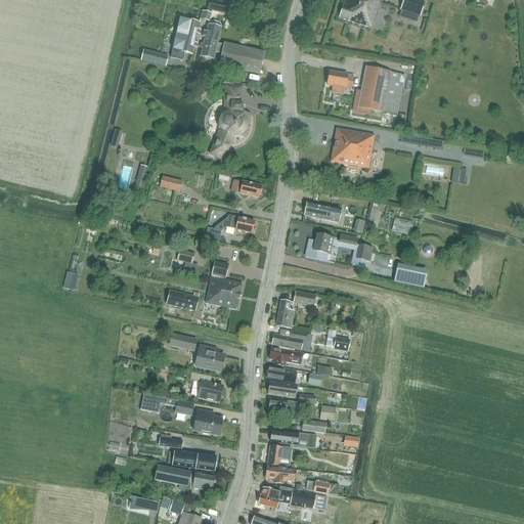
[(336,0),(335,7),(328,6),(324,19),(360,26),(365,0),(336,0)]
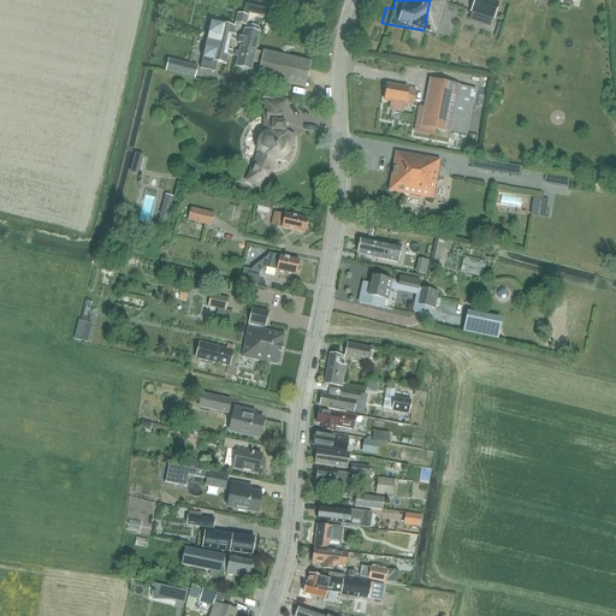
[(454,0),(452,7),(475,11),(477,0),(454,0)]
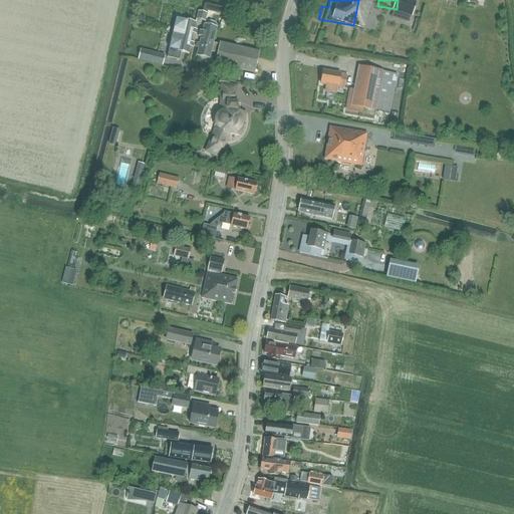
[(193,37),(193,34),(196,35),(197,30),(194,29),(196,23),(183,20),(182,20),(174,18),(172,29),(171,29),(170,33),(172,34),(175,34),(175,32),(179,34),(193,37)]
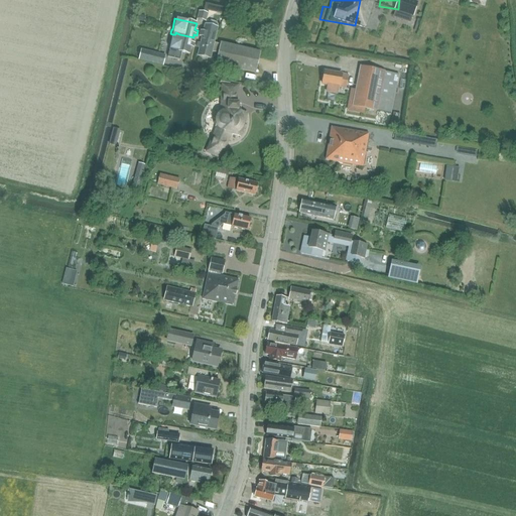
[(202,38),(201,41),(214,44),(214,43),(217,31),(220,32),(221,25),(214,23),(213,28),(205,26),(204,31),(201,31),(199,37),(202,38)]
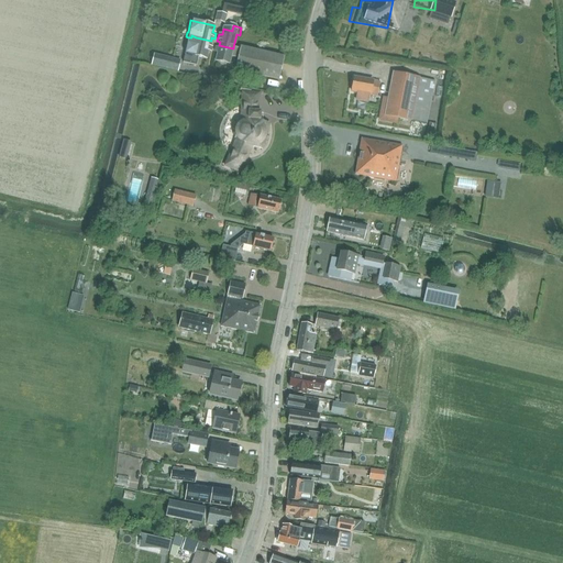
[(209,46),(211,41),(196,37),(191,35),(191,37),(188,37),(183,63),(196,66),(198,56),(207,58),(208,52),(211,52),(212,47),(209,46)]
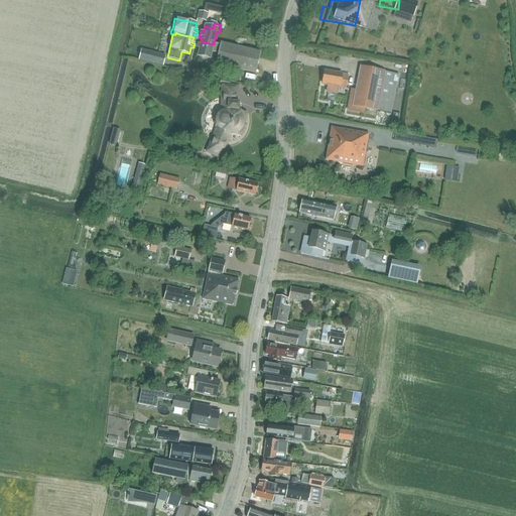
[(220,44),(214,43),(214,44),(201,41),(201,44),(198,43),(197,47),(200,48),(198,56),(210,59),(212,52),(218,53),(216,65),(256,74),(260,53),(221,43),(220,44)]
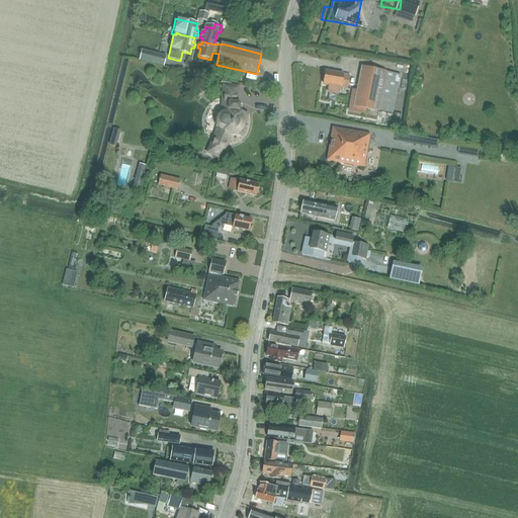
[(378,111),(386,72),(362,67),(354,107),(378,111)]
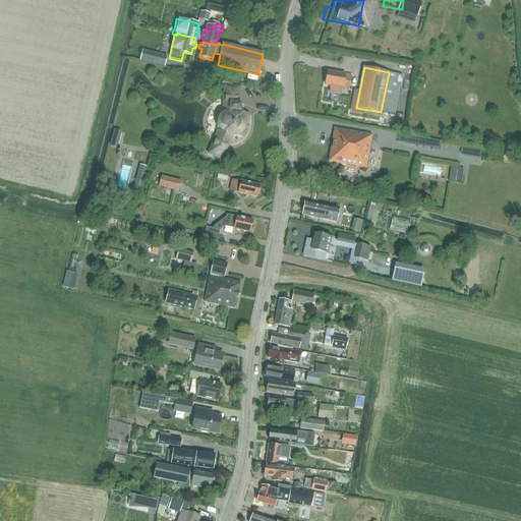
[(350,90),(352,77),(345,75),(328,72),(326,85),(331,87),(330,93),(341,95),(342,89),(343,89),(350,90)]
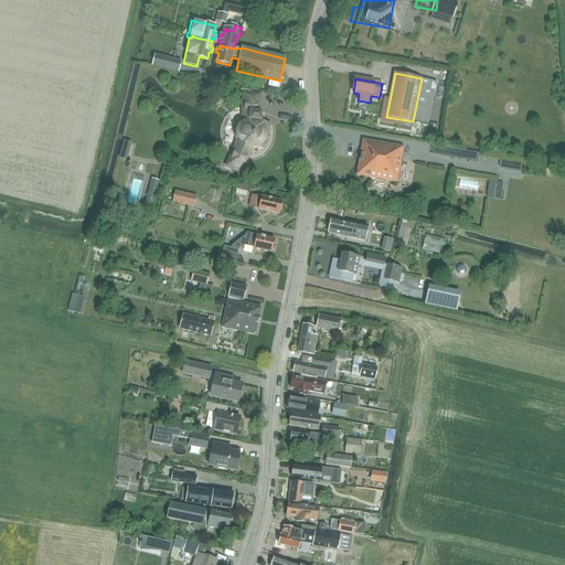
[(436,81),(422,78),(413,121),(428,125),(436,81)]
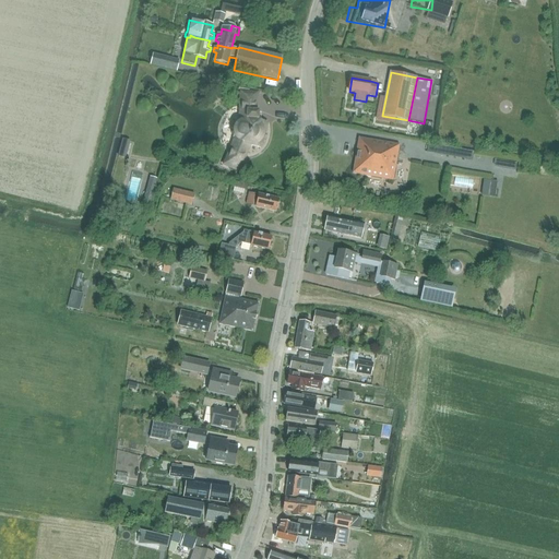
[(234,142),(237,142),(235,147),(232,146),(224,165),(238,170),(246,153),(244,152),(246,145),(260,147),(265,123),(257,121),(257,120),(258,120),(258,111),(256,111),(257,94),(241,93),(240,113),(244,113),(244,118),(239,117),(238,122),(236,126),(235,129),(234,132),(235,137),(234,142)]
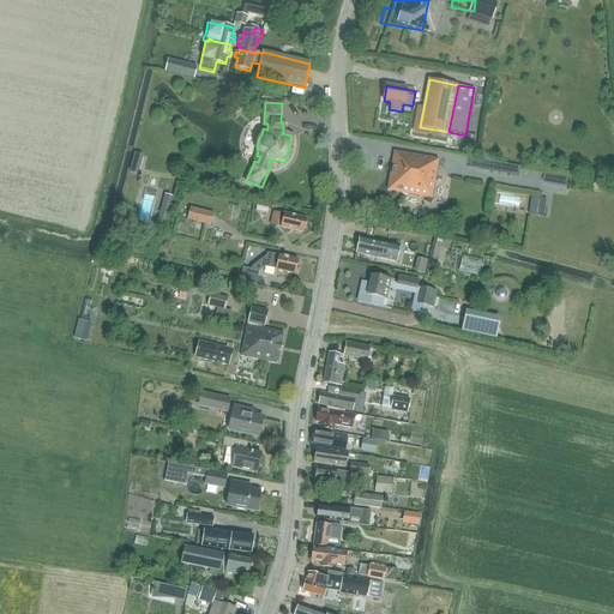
[(432,198),(439,160),(395,152),(387,191),(432,198)]
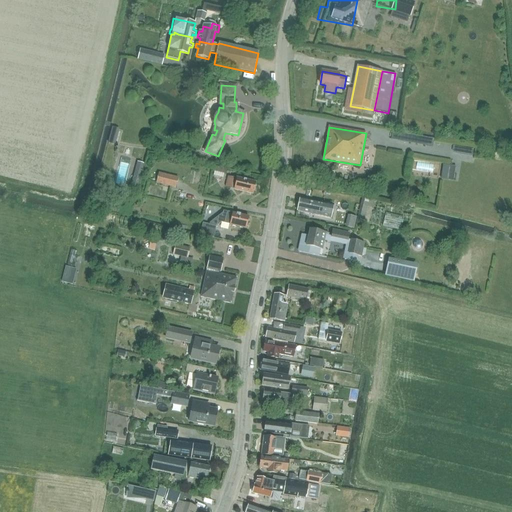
[(455,147),(454,152),(473,156),(474,150),(455,147)]
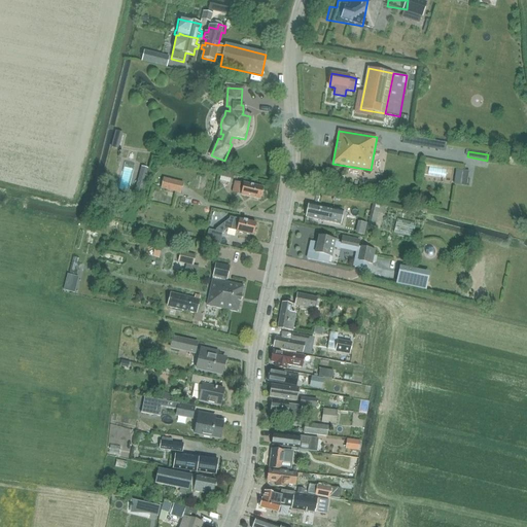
[(125,160),(120,186),(131,187),(135,161),(125,160)]
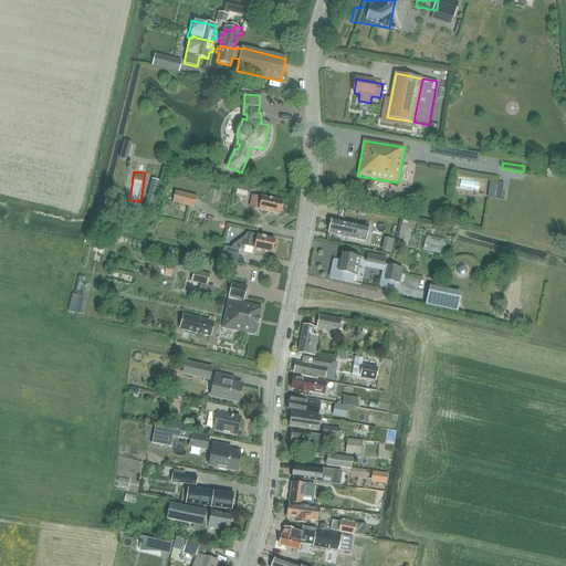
[(194,207),(196,196),(176,191),(173,202),(194,207)]
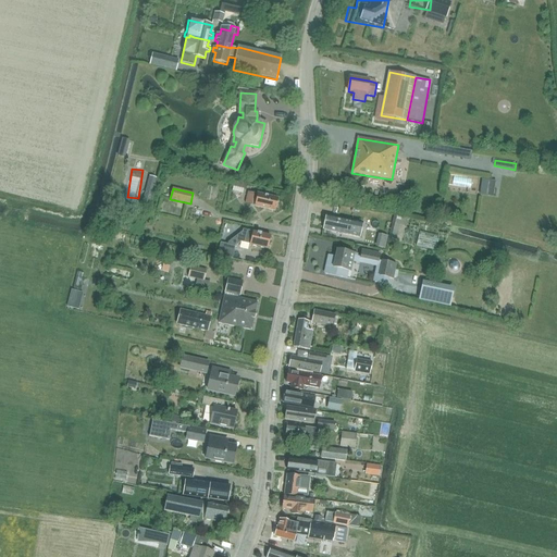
[(275,211),(277,199),(252,194),(247,193),(245,203),(250,205),(251,203),(255,205),(254,207),(275,211)]
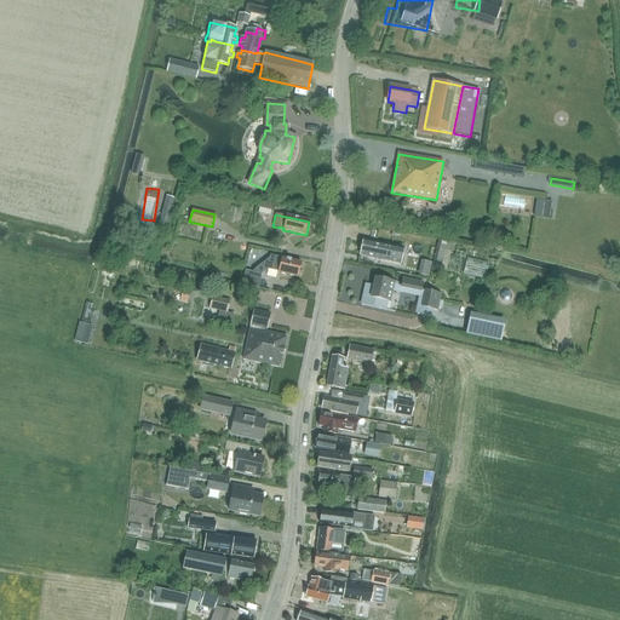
[(451,257),(455,237),(445,235),(441,254),(451,257)]
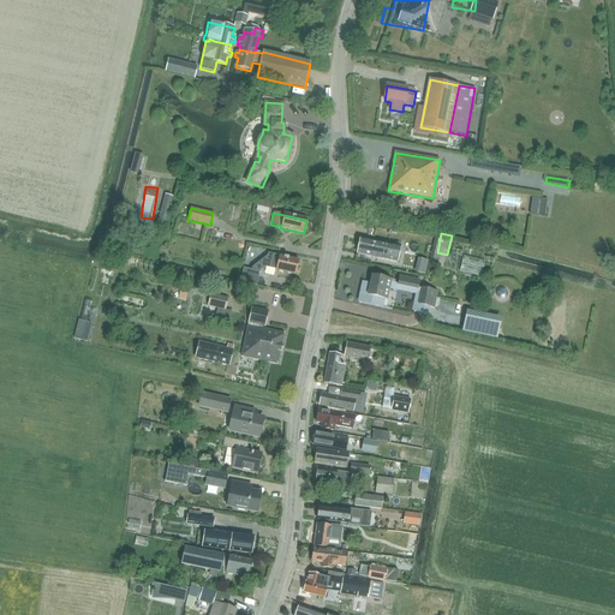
[(396,261),(400,245),(360,237),(357,254),(396,261)]
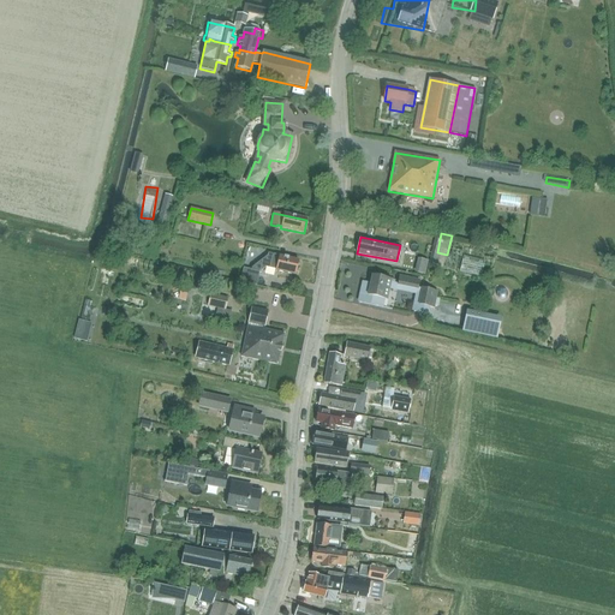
[(294,275),(298,261),(278,256),(268,254),(267,256),(251,268),(250,269),(243,268),(239,282),(256,286),(258,272),(264,268),(275,270),(294,275)]
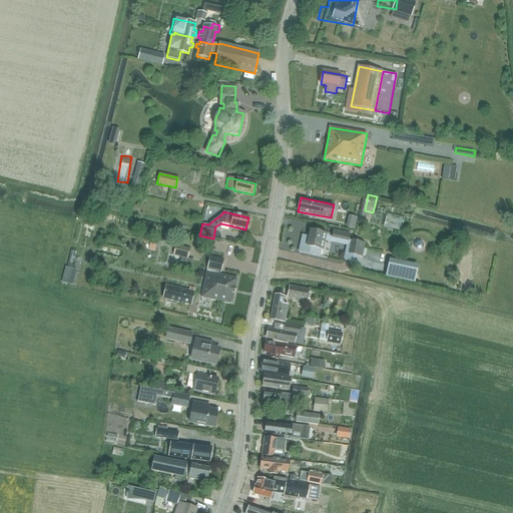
[(400,230),(403,217),(386,213),(383,226),(400,230)]
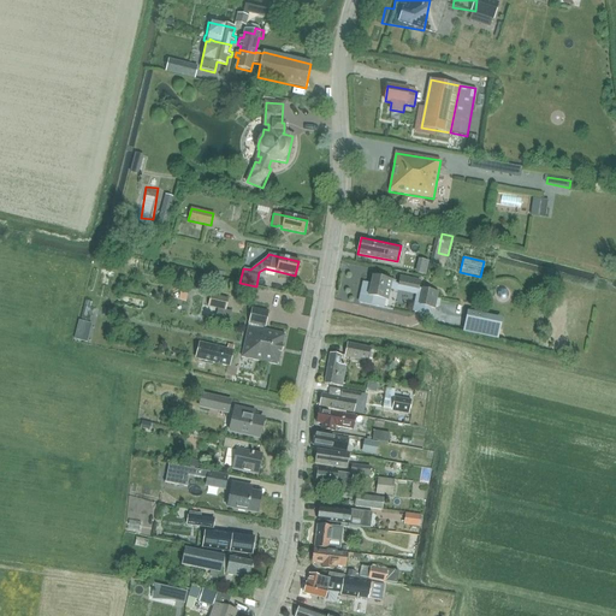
[(386,301),(389,289),(418,295),(414,312),(426,314),(428,307),(434,308),(438,292),(422,290),(418,289),(420,280),(401,277),(398,285),(395,284),(395,283),(391,282),(391,280),(372,277),(371,285),(365,283),(360,302),(379,307),(380,300),(386,301)]
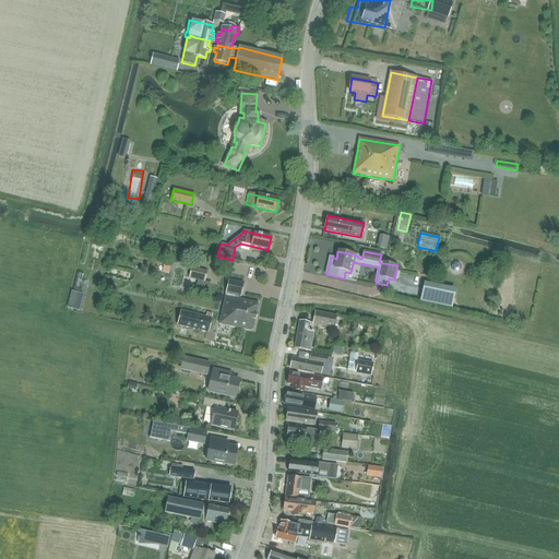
[(171,262),(164,261),(162,273),(168,274),(171,262)]
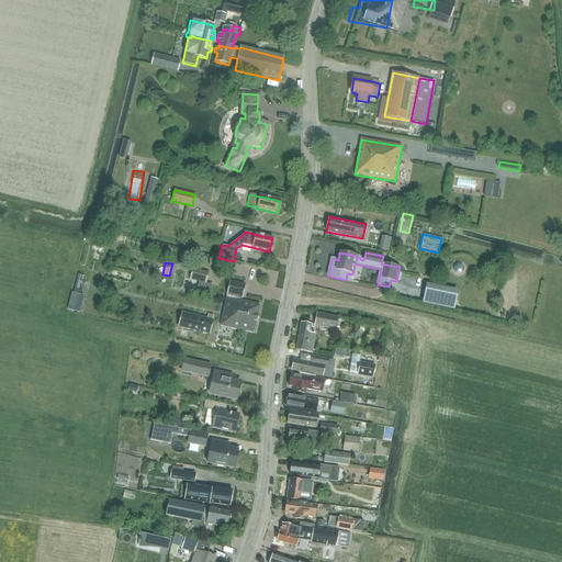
[(205,283),(208,276),(191,272),(190,279),(205,283)]
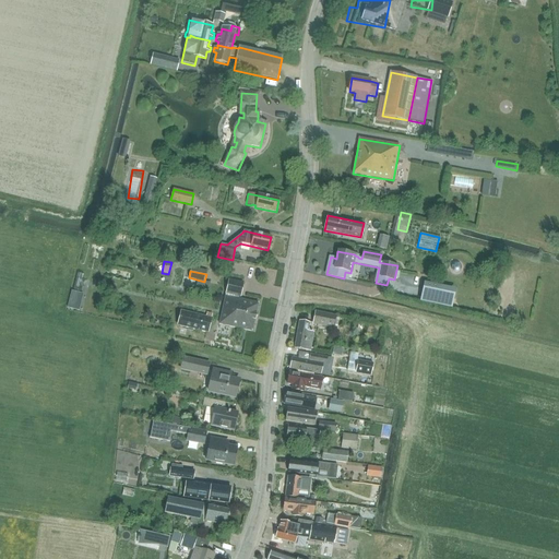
[(252,332),(258,305),(238,300),(238,298),(240,298),(244,284),(228,281),(225,295),(234,297),(234,299),(225,297),(218,325),(252,332)]
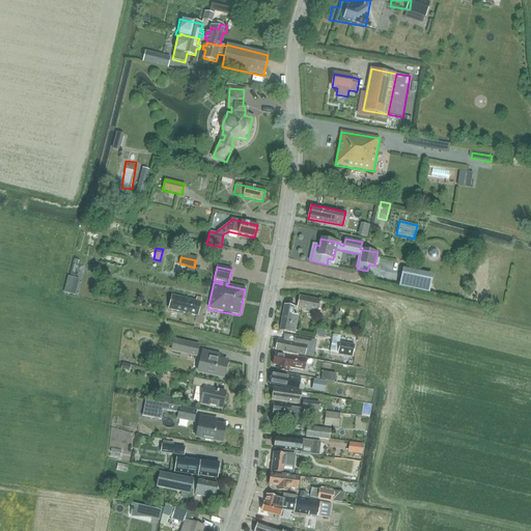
[(402,269),(400,277),(414,280),(416,272),(402,269)]
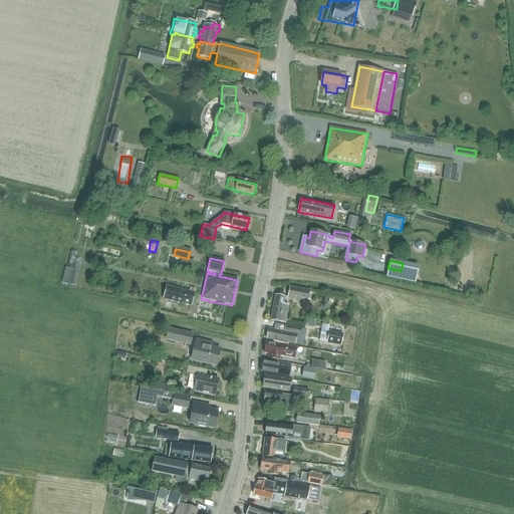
[(191,306),(195,293),(167,286),(163,299),(191,306)]
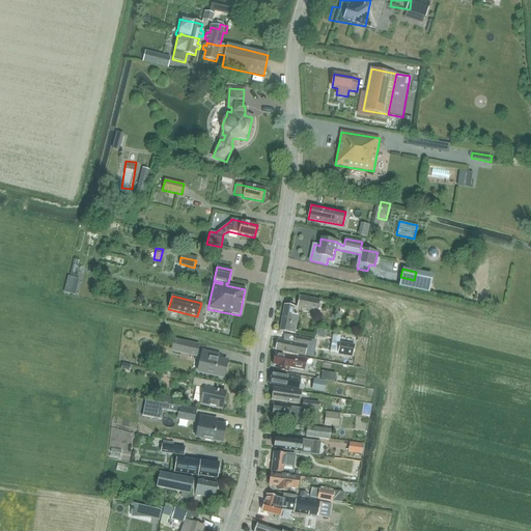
[(297,308),(316,311),(318,300),(299,297),(297,308)]
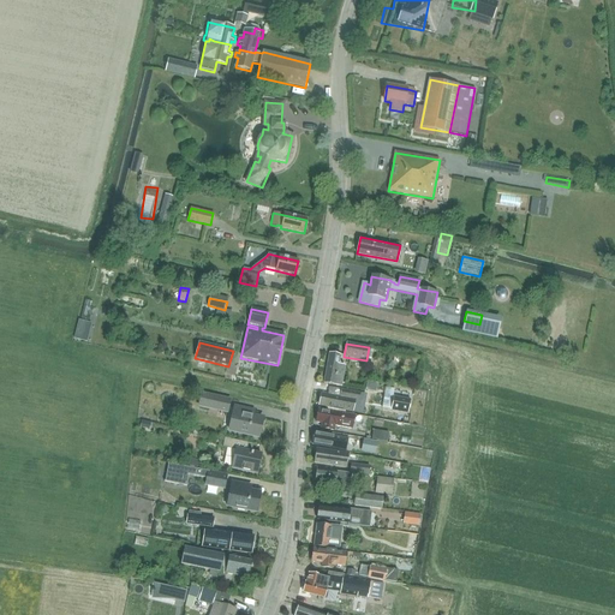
[(345,366),(339,365),(340,356),(329,353),(324,383),(335,386),(335,384),(341,386),(345,366)]
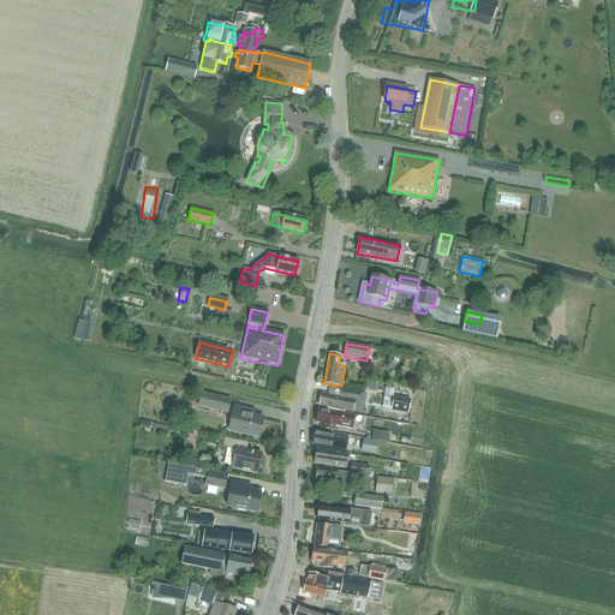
[(394,389),(386,388),(382,408),(390,410),(390,411),(407,413),(410,399),(393,396),(394,389)]
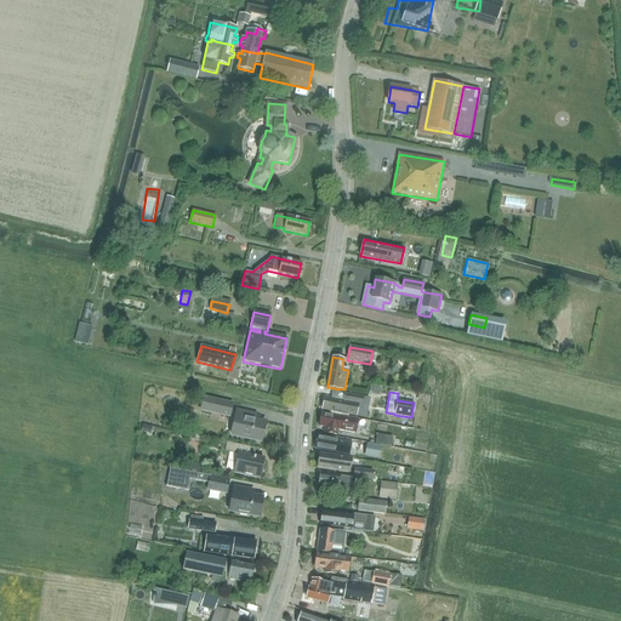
[(364,398),(349,396),(343,394),(342,402),(324,398),(323,410),(355,416),(358,404),(363,405),(364,398)]
